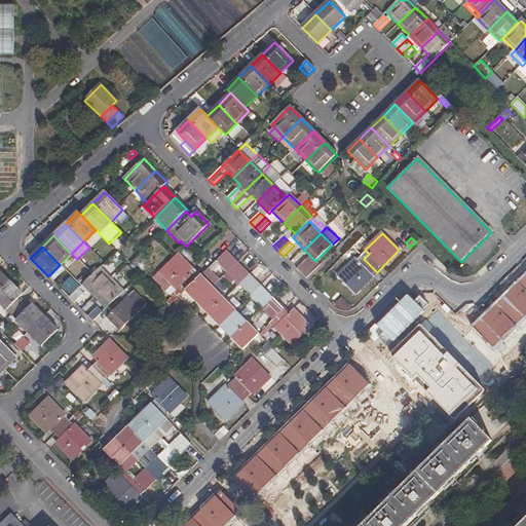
[(227,273),(238,262),(227,251),(216,261),(227,273)]
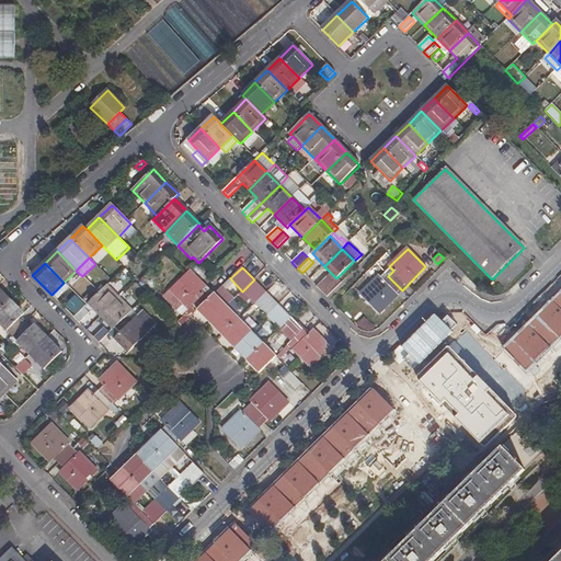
[(214,295),(191,271),(185,276),(170,290),(189,309),(192,306),(197,311),(198,310),(214,295)]
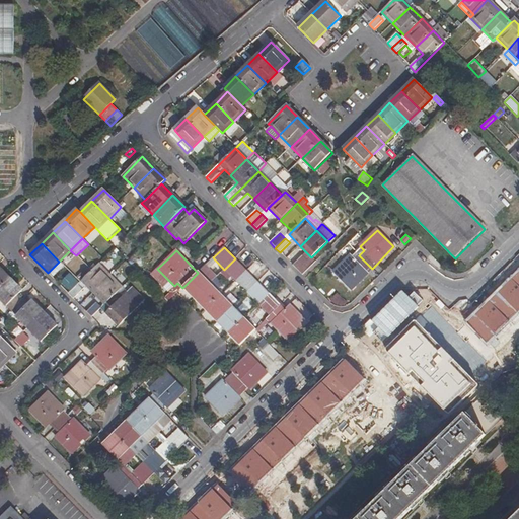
[(302,255),(292,266),(302,276),(315,262),(311,257),(307,262),(302,255)]
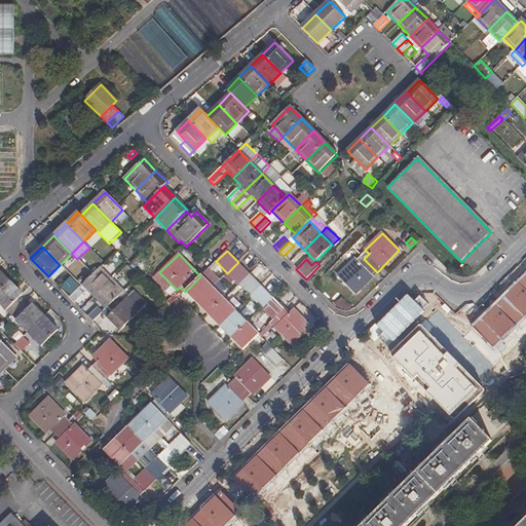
[(377,272),(364,259),(360,263),(355,259),(338,276),(355,294),(377,272)]
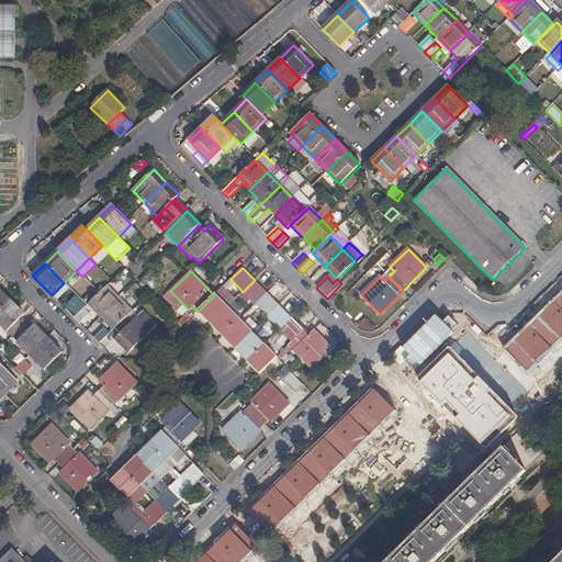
[(255,305),(267,293),(255,280),(243,292),(239,295),(246,303),(250,300),(255,305)]
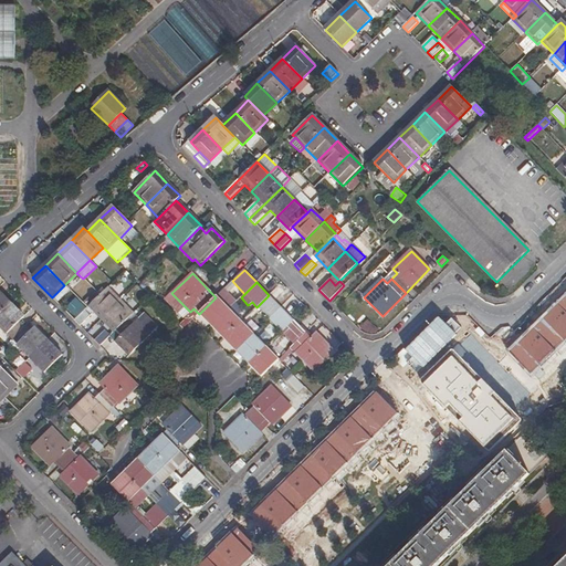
[(87,308),(74,321),(81,326),(94,313),(102,320),(121,301),(108,287),(100,296),(87,308)]
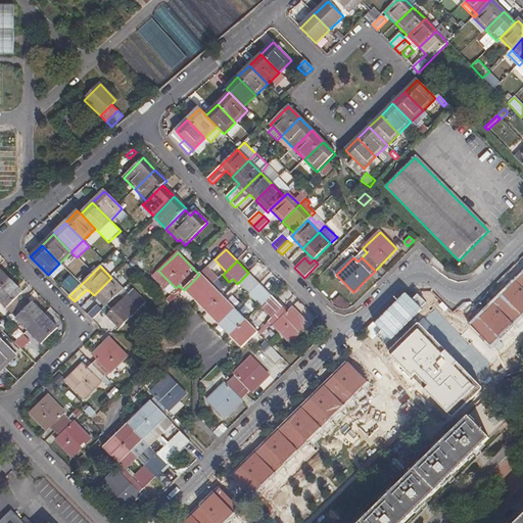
[(89,268),(78,279),(82,283),(93,273),(89,268)]
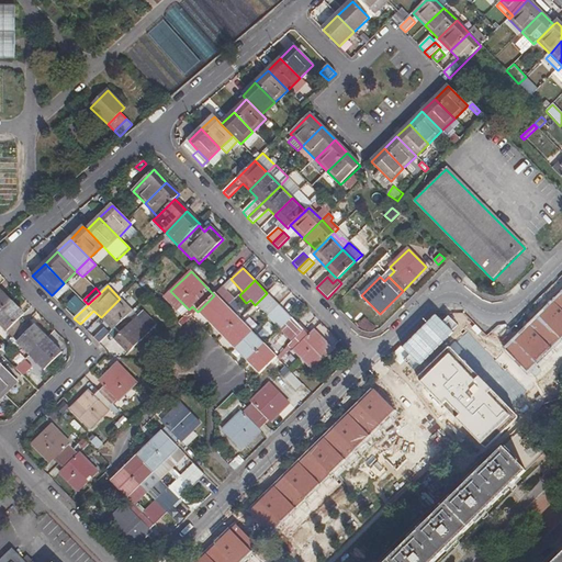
[(561,288),(505,349),(527,373),(558,343),(561,338),(561,288)]
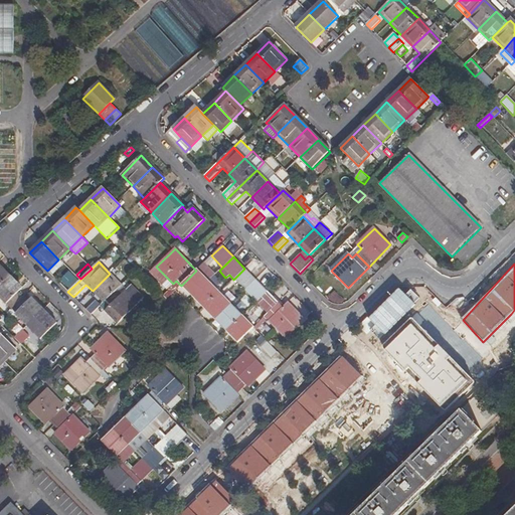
[(0,288),(11,278),(0,266),(0,288)]
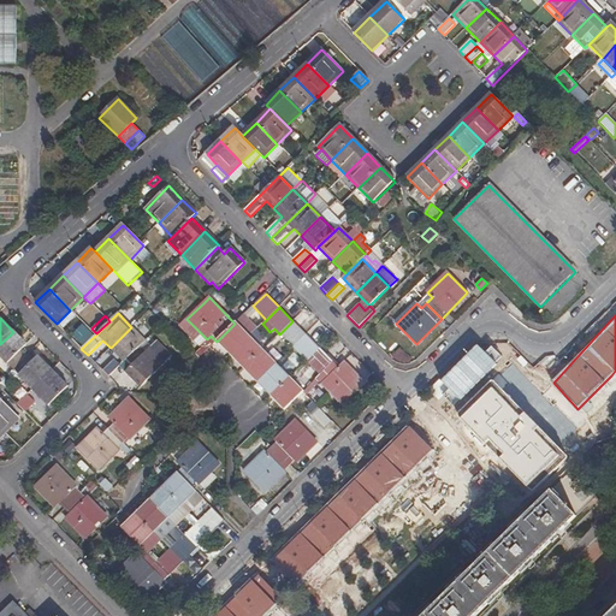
[(294,348),(307,335),(292,321),(279,335),(294,348)]
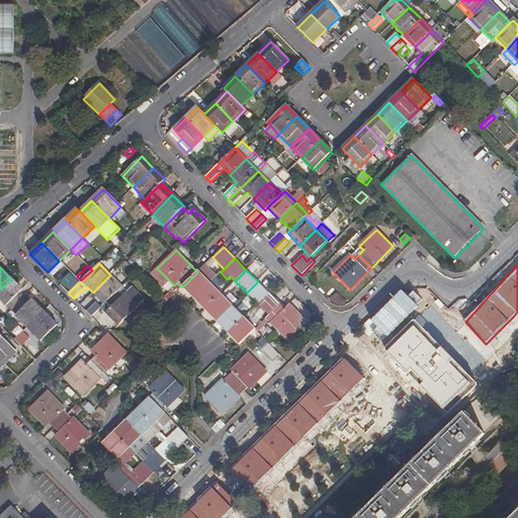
[(198,271),(197,272),(183,286),(194,298),(209,283),(198,271)]
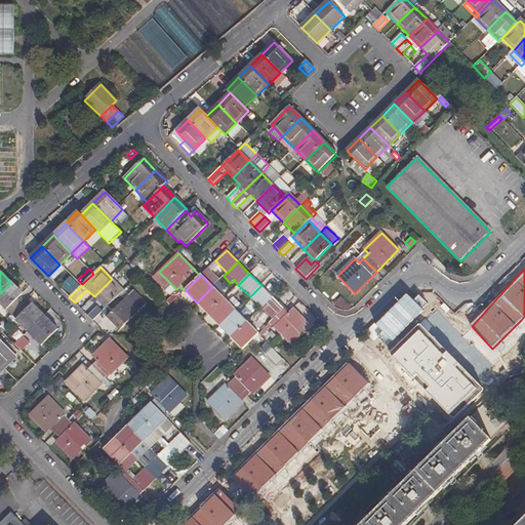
[(112,279),(94,296),(106,308),(123,290),(112,279)]
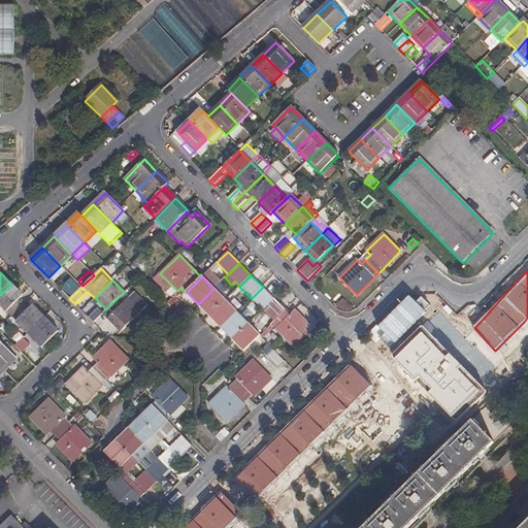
[(0,304),(12,317),(24,305),(19,300),(23,296),(11,285),(0,295),(0,304)]
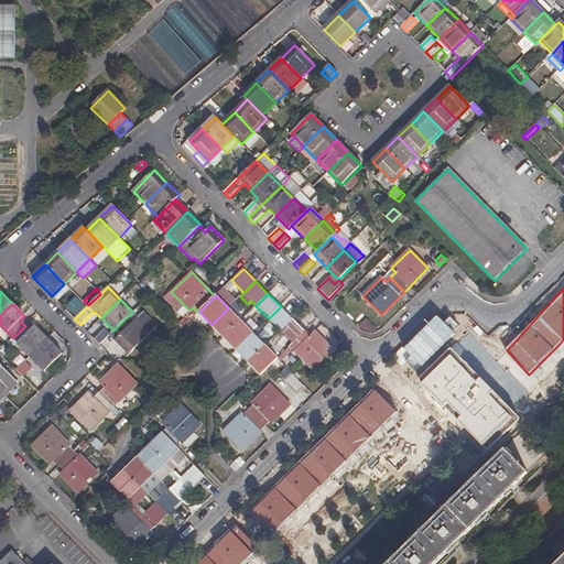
[(281,331),(293,320),(281,306),(269,318),(281,331)]
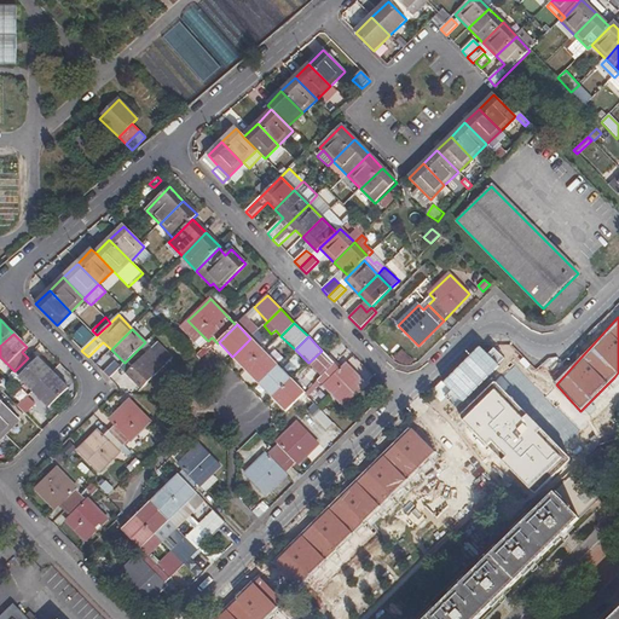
[(250,339),(232,357),(246,370),(264,352),(250,339)]
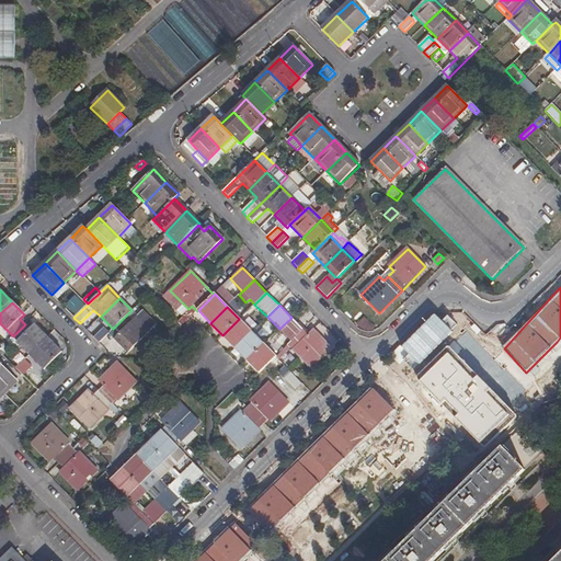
[(132,310),(113,329),(119,335),(115,339),(128,353),(155,327),(141,313),(138,317),(132,310)]
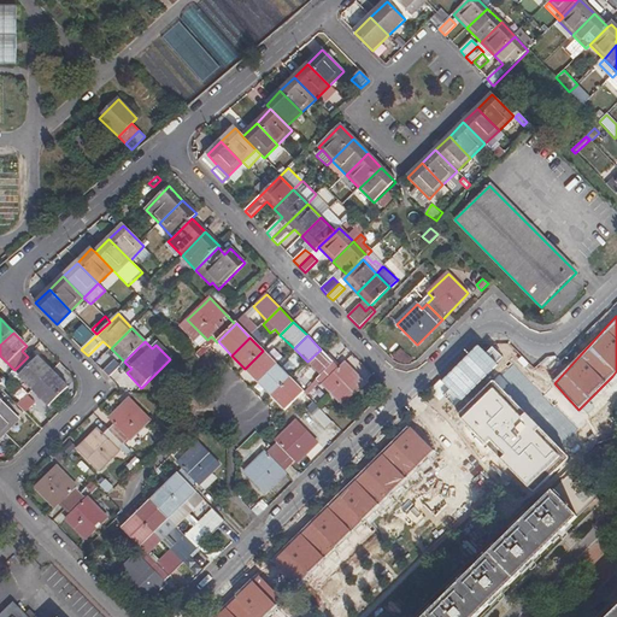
[(321,376),(334,363),(321,350),(307,362),(321,376)]
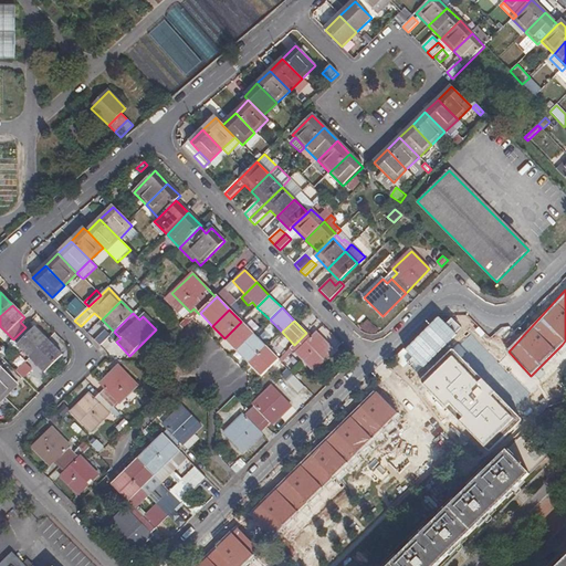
[(224,338),(237,352),(254,335),(241,322),(224,338)]
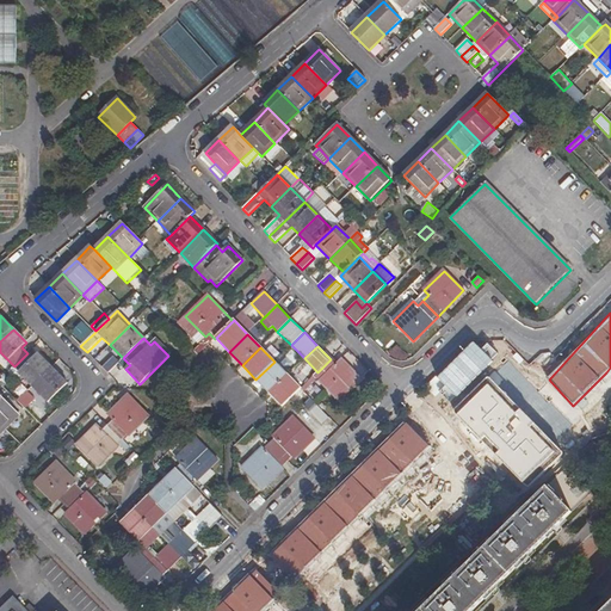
[(34,387),(51,369),(37,353),(32,358),(28,353),(14,366),(34,387)]
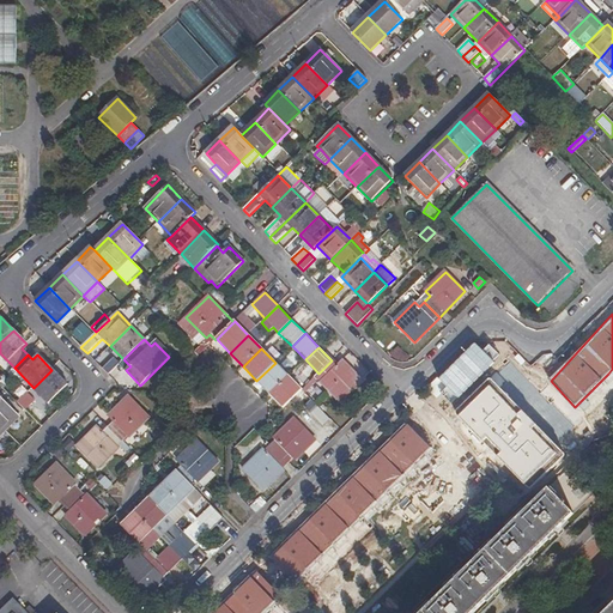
[(114,358),(102,369),(108,375),(120,364),(114,358)]
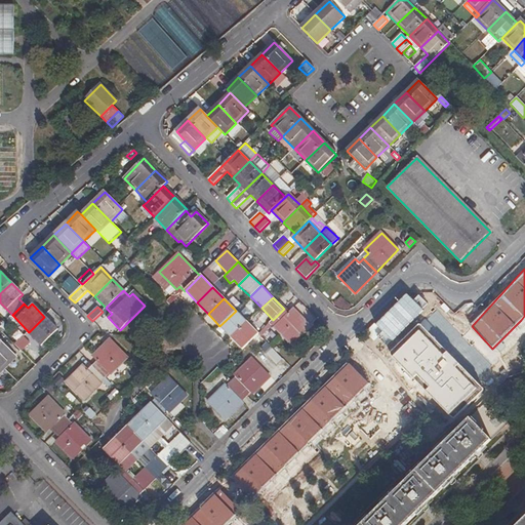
[(289,314),(284,309),(273,320),(271,322),(292,345),(311,326),(293,309),(289,314)]
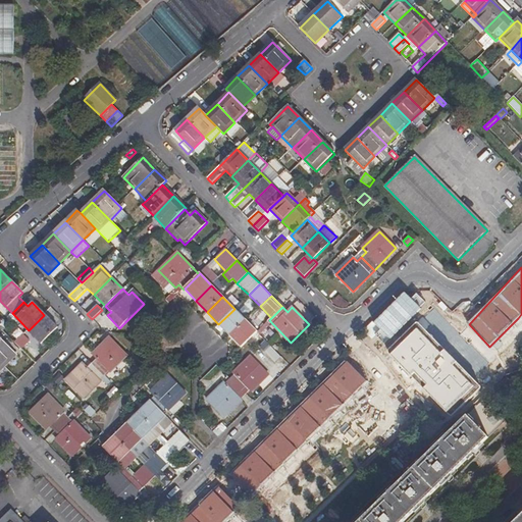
[(218,324),(230,335),(246,320),(235,309),(218,324)]
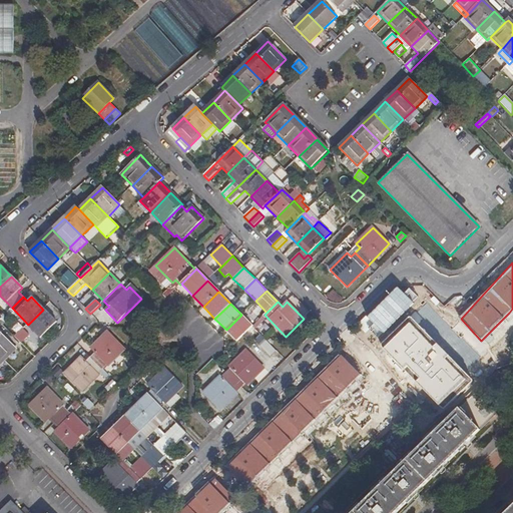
[(56,323),(43,310),(28,325),(41,338),(56,323)]
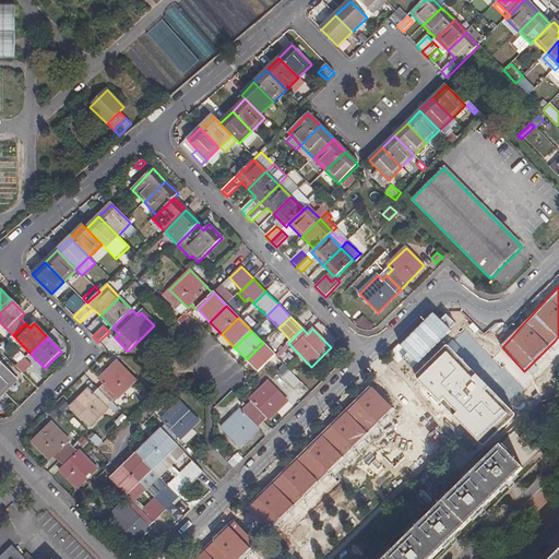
[(263,343),(247,359),(259,372),(275,356),(263,343)]
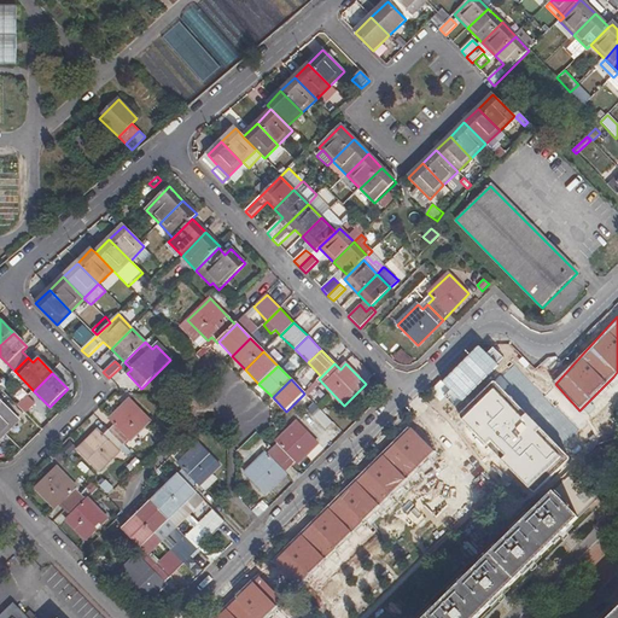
[(458,415),(531,493),(566,459),(493,382),(458,415)]
